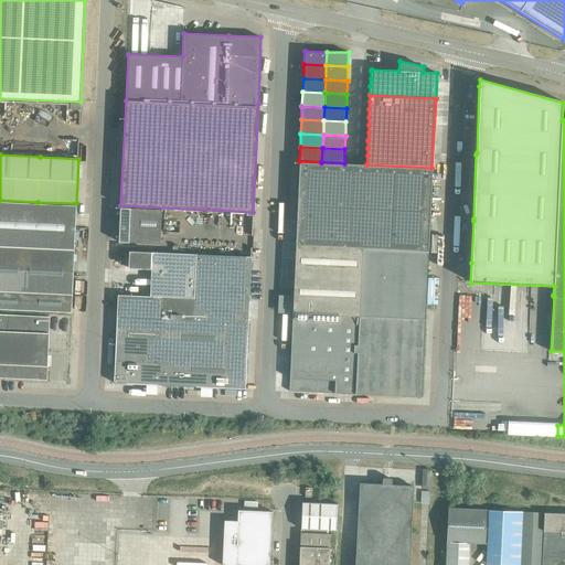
[(299,161),(297,220),(296,252),(292,312),(289,391),(422,397),(428,252),(432,168),(366,164),(344,163),(321,162),(299,161)]
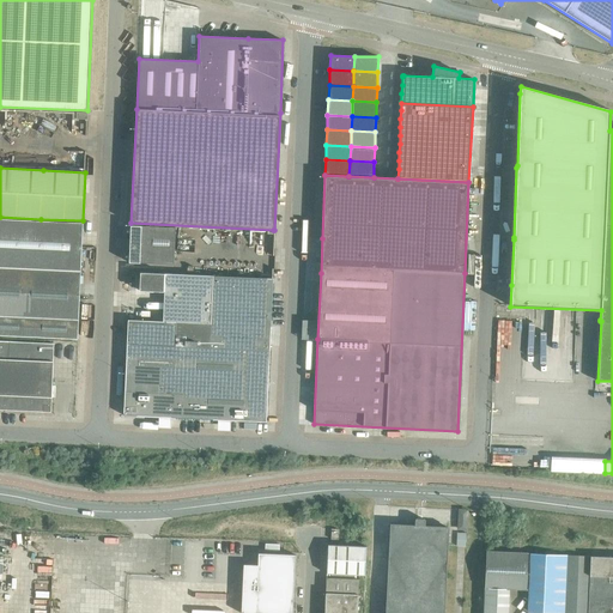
[(0,218),(0,335),(78,339),(83,224),(83,223),(41,220),(0,218)]
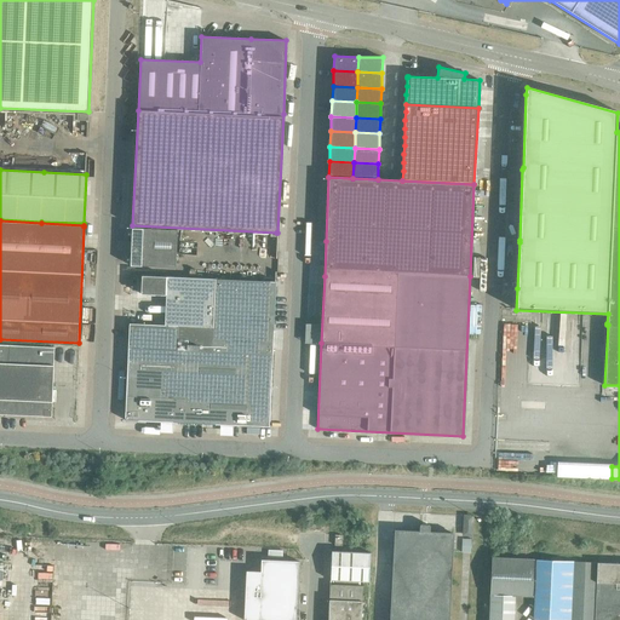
[(177,230),(132,228),(132,242),(131,265),(176,268),(177,230)]
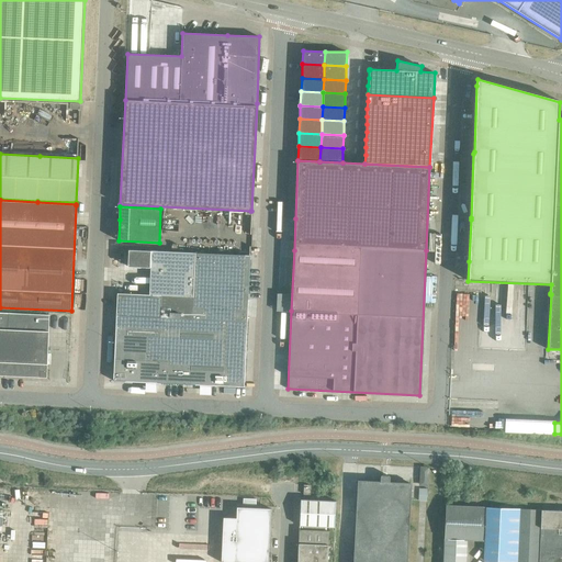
[(150,251),(128,250),(127,267),(150,268),(150,251)]
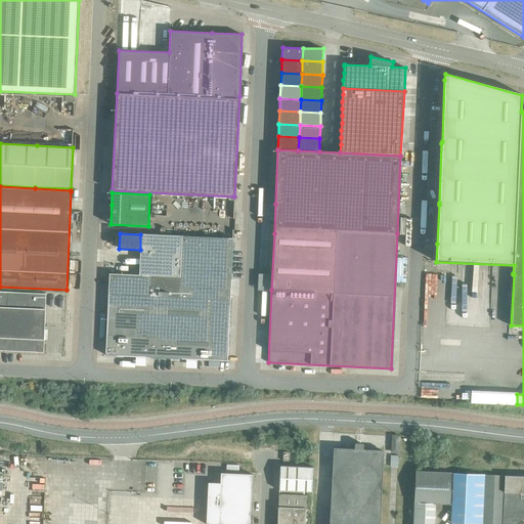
[(179,297),(180,276),(181,256),(182,235),(141,234),(139,275),(110,273),(108,294),(179,297)]
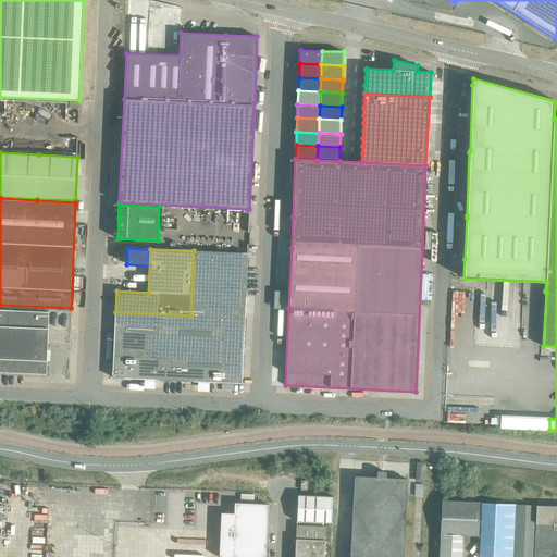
[(248,252),(247,252),(194,250),(193,272),(247,275),(248,252)]
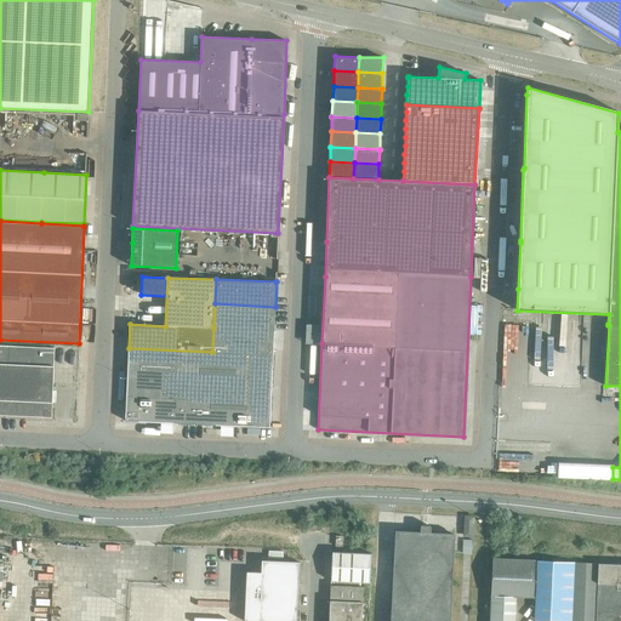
[(215,303),(214,328),(274,331),(275,307),(215,303)]
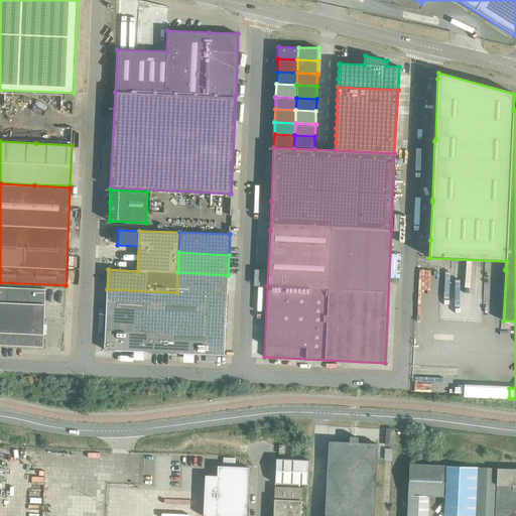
[(176,292),(227,295),(228,275),(177,272),(176,292)]
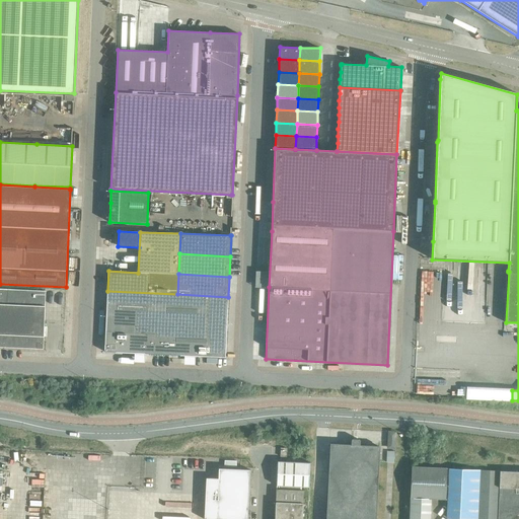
[(0,344),(36,347),(35,349),(43,349),(44,336),(47,336),(47,326),(45,326),(46,291),(0,288),(0,344)]
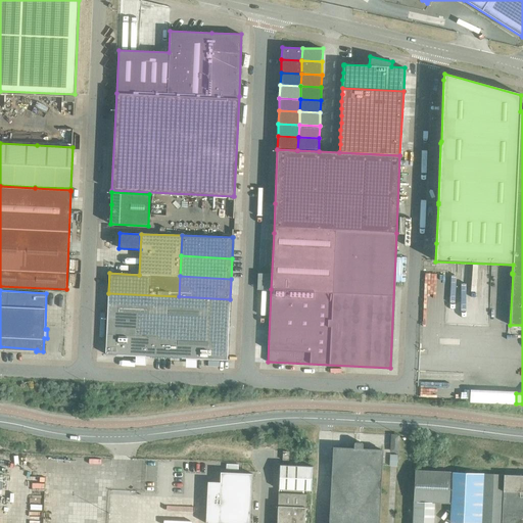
[(155,357),(183,358),(227,360),(230,299),(179,296),(108,293),(105,354),(155,357)]
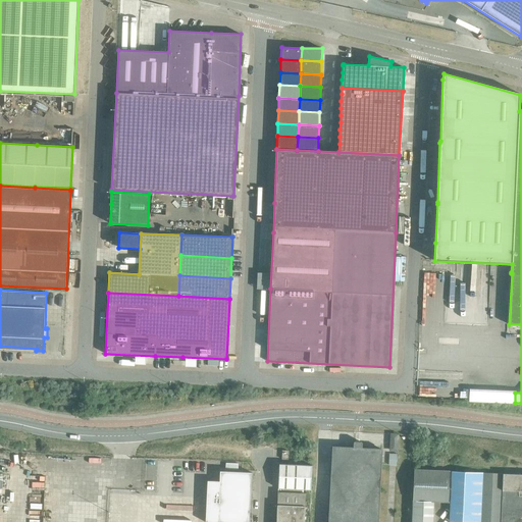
[(331,447),(327,521),(377,521),(380,464),(381,449),(362,448),(362,442),(361,441),(354,441),(353,442),(352,442),(352,448),(331,447)]
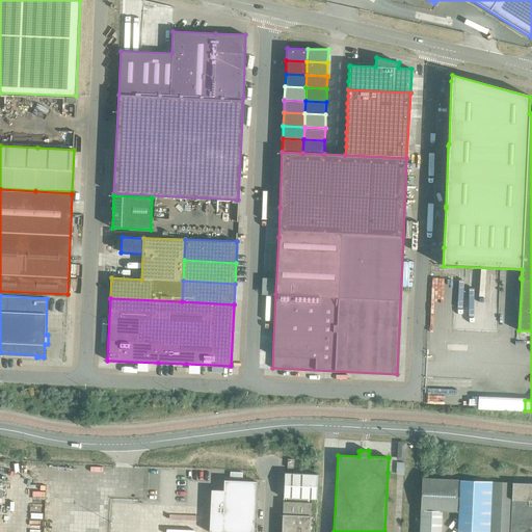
[(259,478),(254,471),(247,471),(246,481),(259,481),(259,478)]
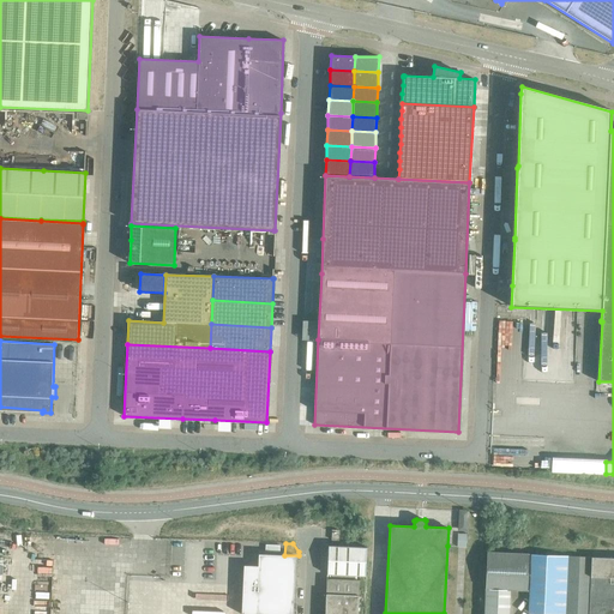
[(329,546),(326,575),(365,576),(366,547),(329,546)]
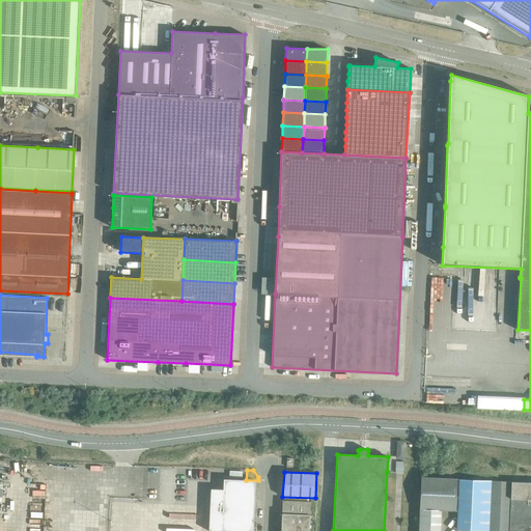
[(420,509),(441,510),(456,510),(457,479),(421,478),(420,509)]
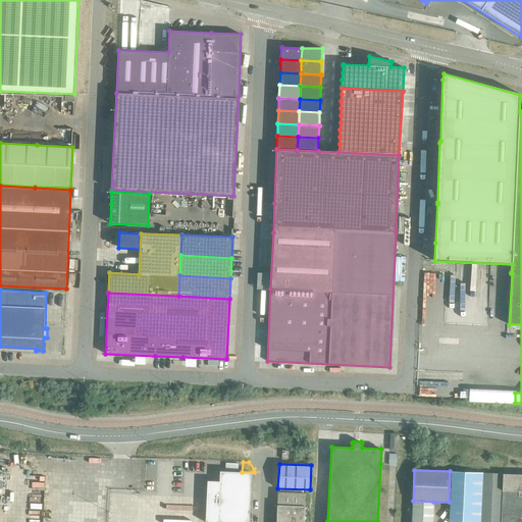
[(205,521),(249,521),(251,472),(220,471),(219,481),(207,480),(205,521)]
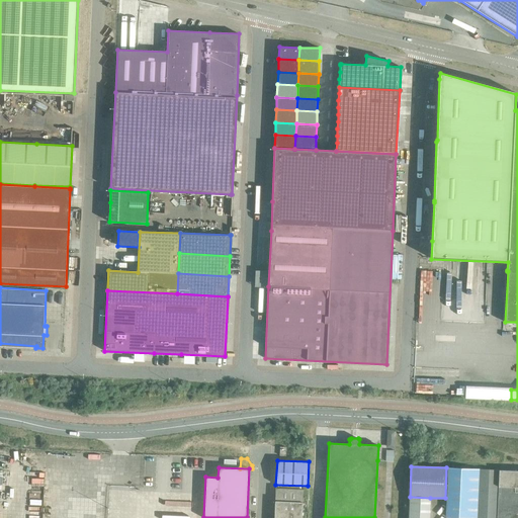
[(477,517),(480,469),(448,467),(445,517),(477,517)]
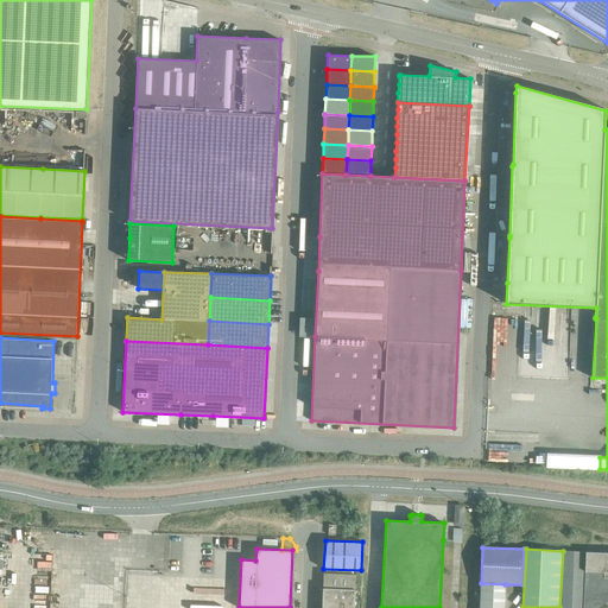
[(582,607),(584,552),(563,551),(561,602),(559,607),(582,607)]
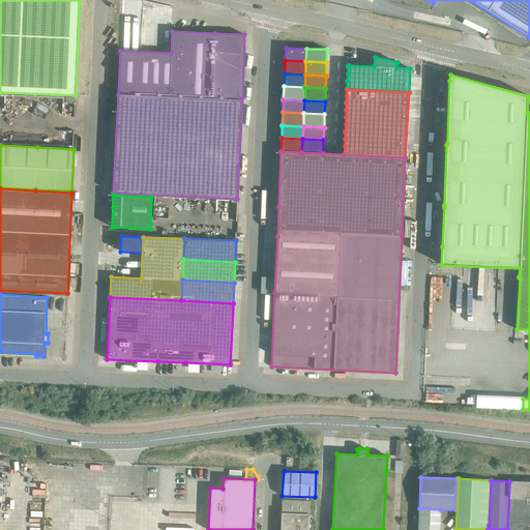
[(529,481),(510,481),(509,481),(507,529),(521,529),(529,523),(529,481)]
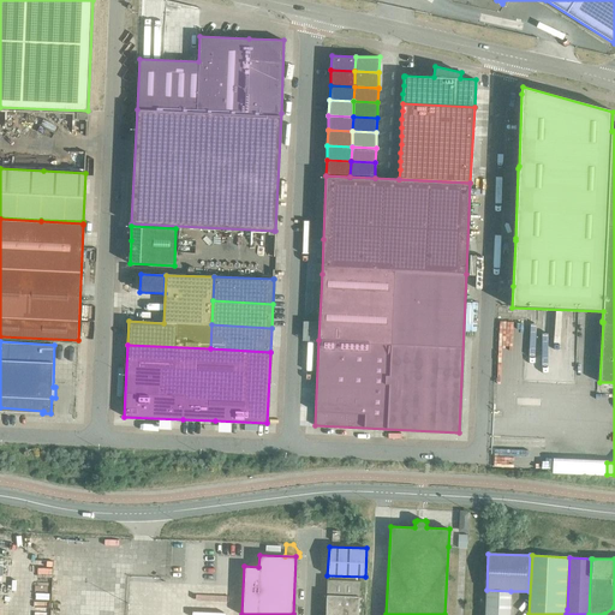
[(327,579),(327,595),(359,596),(359,581),(327,579)]
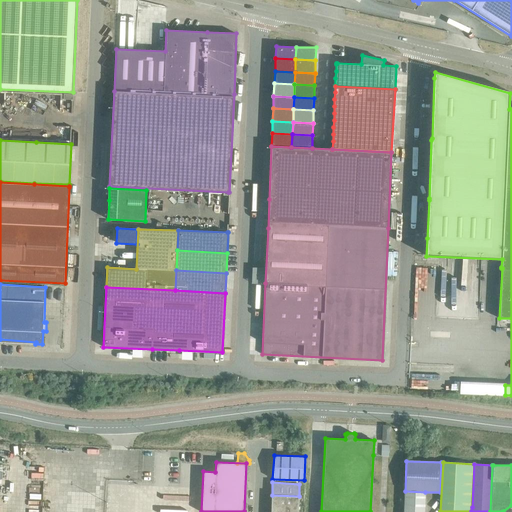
[(425,500),(425,492),(405,491),(404,499),(425,500)]
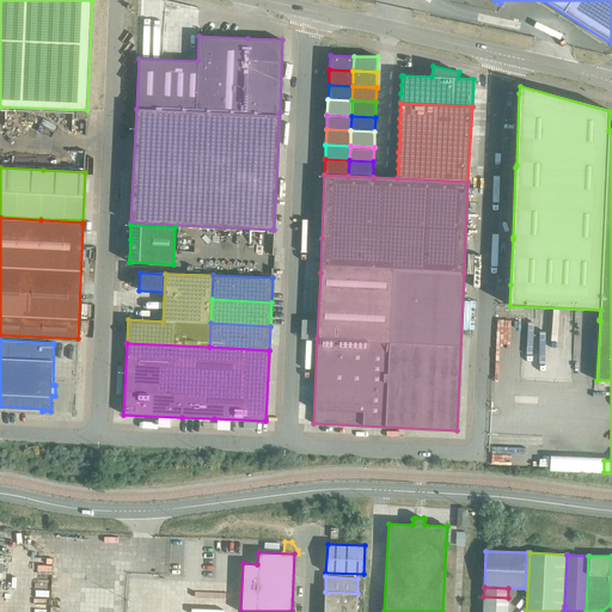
[(323,611),(356,611),(357,593),(325,592),(323,611)]
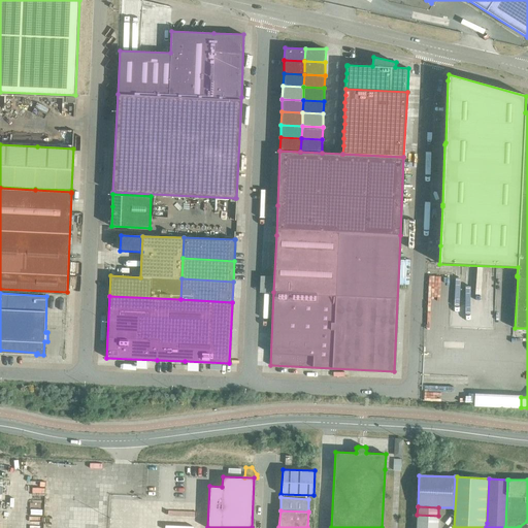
[(417,515),(417,523),(438,524),(438,516),(417,515)]
